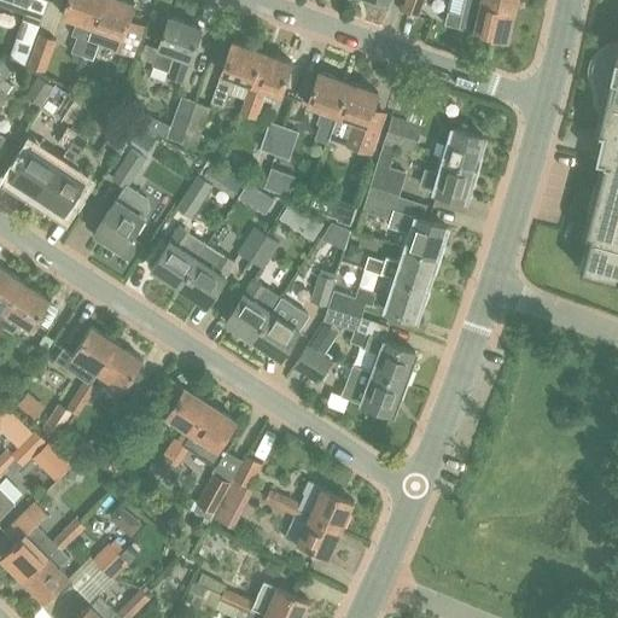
[(19,0),(15,13),(31,19),(38,0),(19,0)]
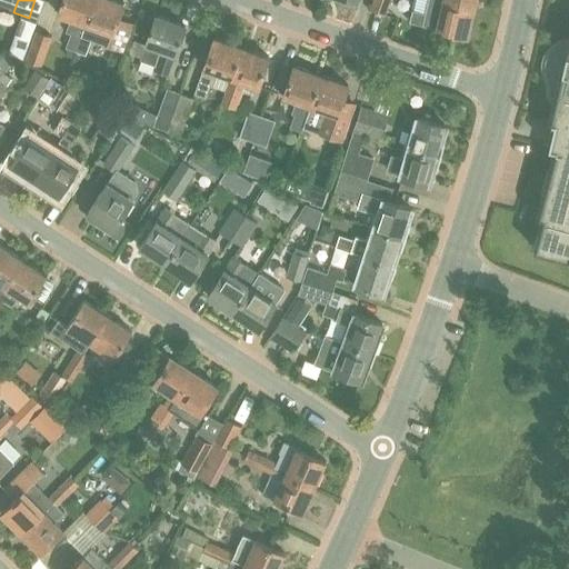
[(61,0),(58,13),(70,18),(66,32),(70,33),(66,47),(67,48),(65,53),(72,57),(75,50),(80,36),(85,22),(92,0),(61,0)]
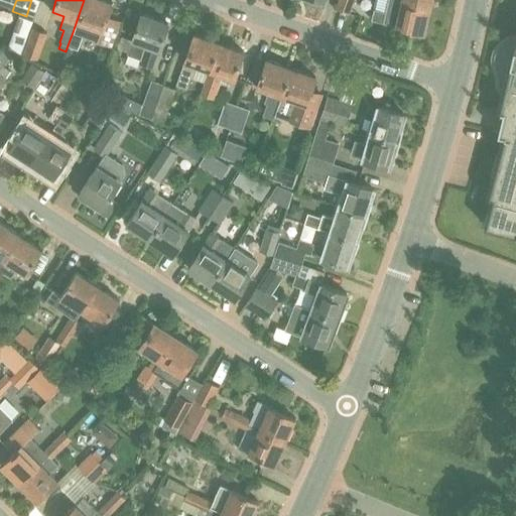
[(105,0),(84,0),(77,20),(101,29),(97,40),(109,44),(117,20),(107,16),(112,2),(105,0)]
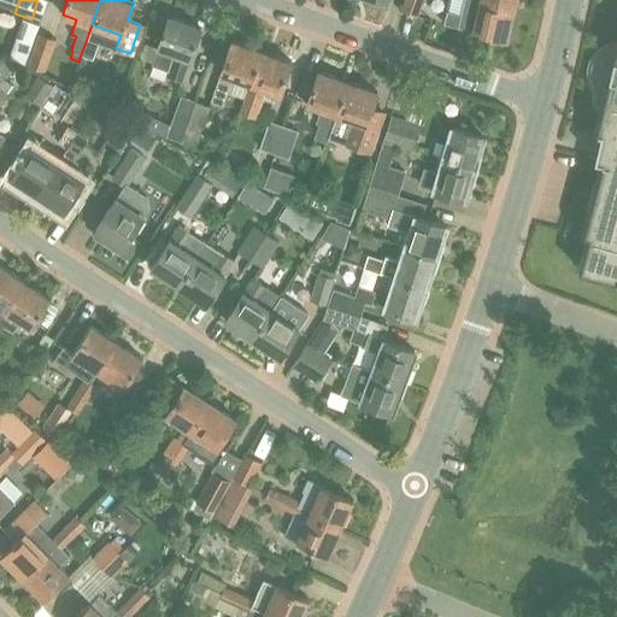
[(417,16),(422,0),(404,0),(400,10),(417,16)]
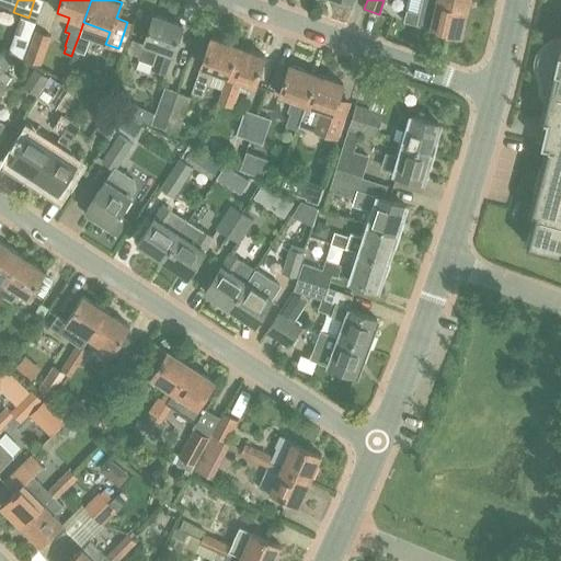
[(467,9),(435,0),(421,0),(419,12),(407,9),(403,21),(446,31),(449,32),(451,32),(461,34),(467,9)]
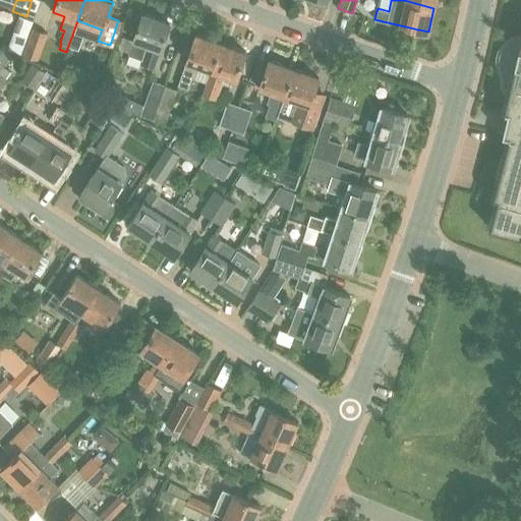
[(142,12),(133,40),(128,53),(143,59),(141,64),(154,68),(169,22),(142,12)]
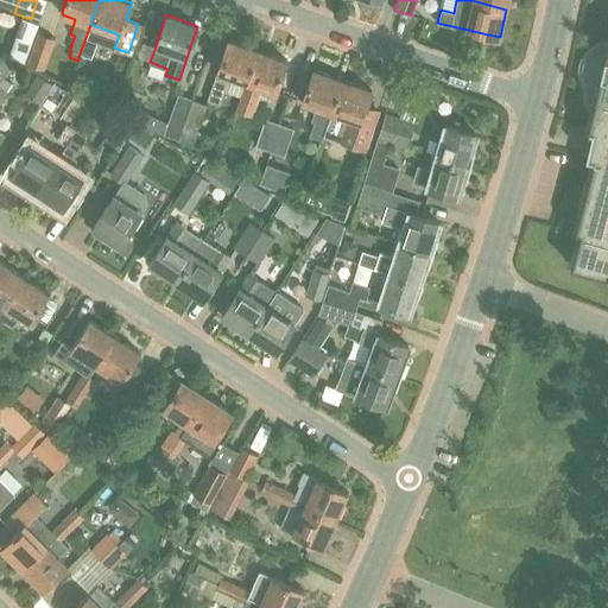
[(44,69),(55,38),(38,32),(27,63),(44,69)]
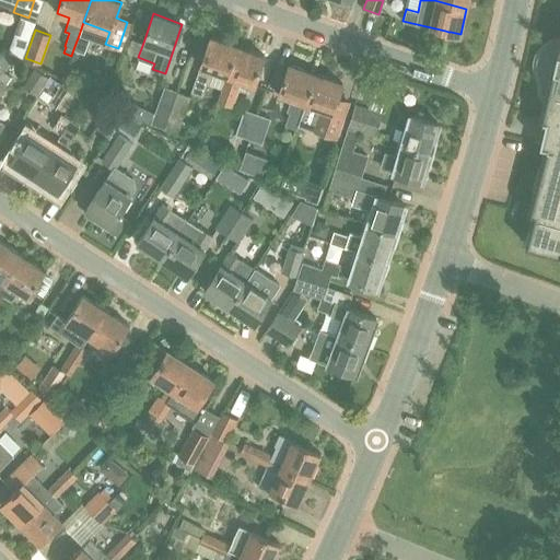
[(89,39),(79,35),(73,49),(84,53),(89,39)]
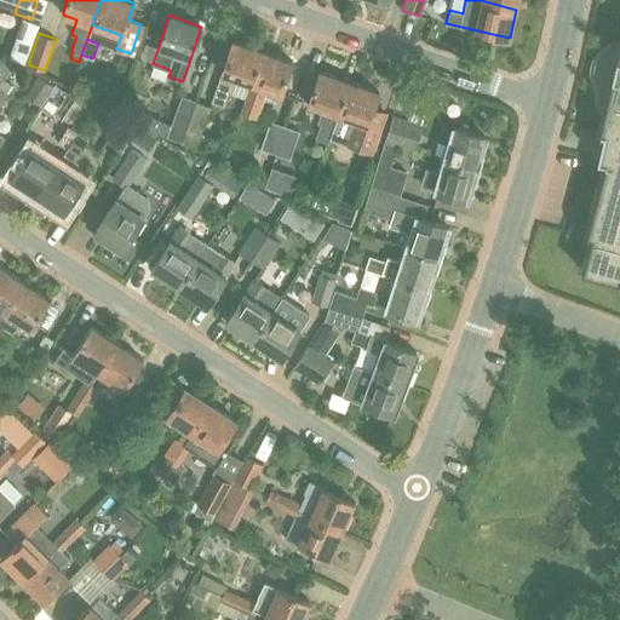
[(233,40),(222,73),(211,102),(224,105),(229,92),(233,93),(237,79),(251,84),(262,50),(233,40)]
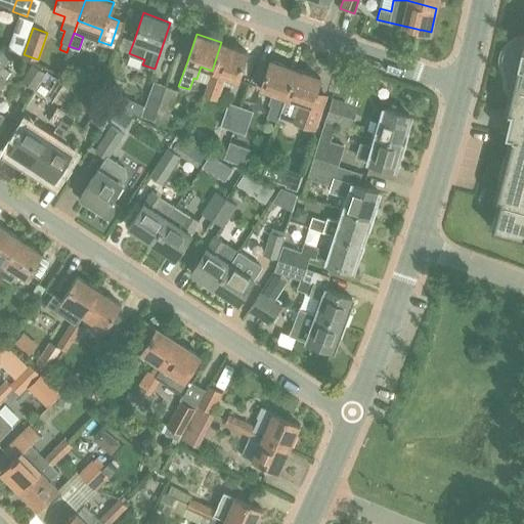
[(523,34),(523,37),(519,37),(515,39),(512,41),(509,44),(506,47),(504,50),(501,54),(501,58),(501,63),(503,68),(504,72),(505,75),(506,78),(506,82),(506,85),(508,89),(511,92),(507,111),(510,112),(513,112),(509,131),(508,134),(512,135),(508,148),(507,153),(505,153),(497,178),(499,179),(495,197),(499,199),(496,211),(503,213),(497,229),(523,235),(523,34)]
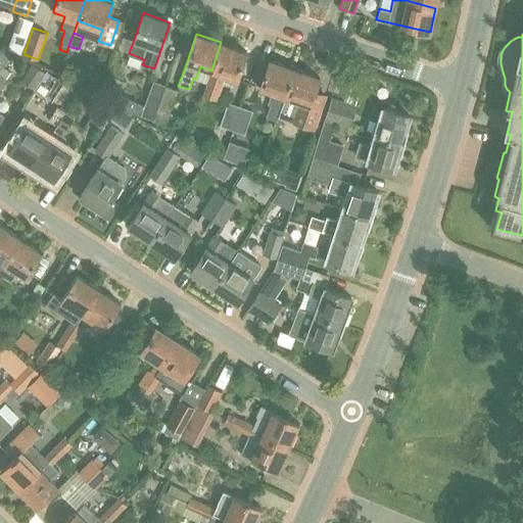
[(221,42),(211,70),(203,94),(215,98),(219,87),(221,87),(225,75),(237,79),(247,51),(221,42)]
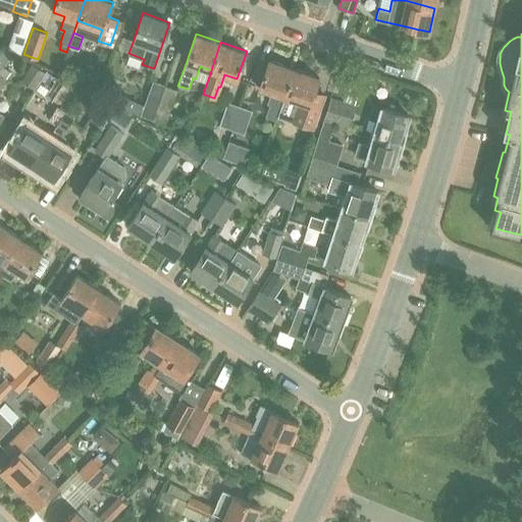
[(0,65),(9,51),(0,45),(0,65)]
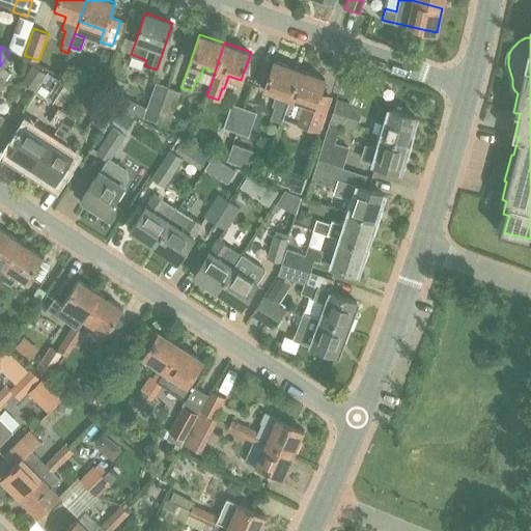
[(0,66),(0,119),(3,114),(0,112),(0,95),(1,93),(0,92),(0,89),(11,73),(3,67),(11,54),(9,52),(0,66)]
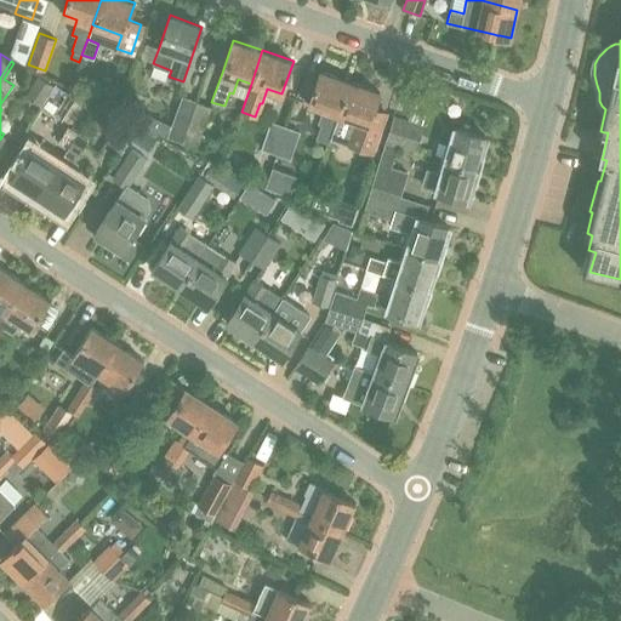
[(320,70),(308,103),(323,109),(318,123),(320,124),(315,138),(329,143),(351,81),(320,70)]
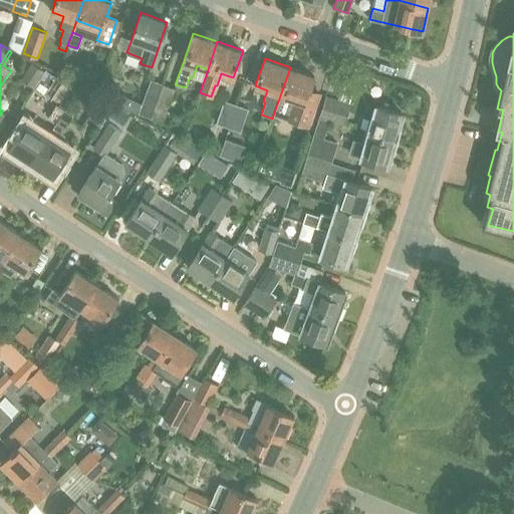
[(20,78),(33,87),(45,71),(31,61),(20,78)]
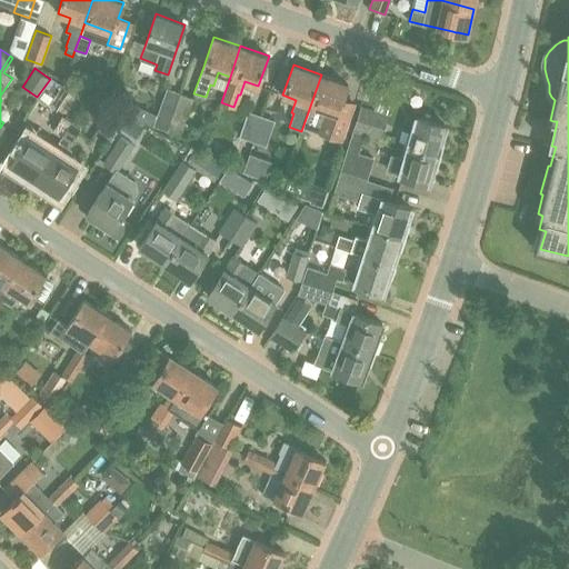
[(321,75),(301,131),(303,126),(342,139),(350,118),(338,113),(348,83),(321,75)]
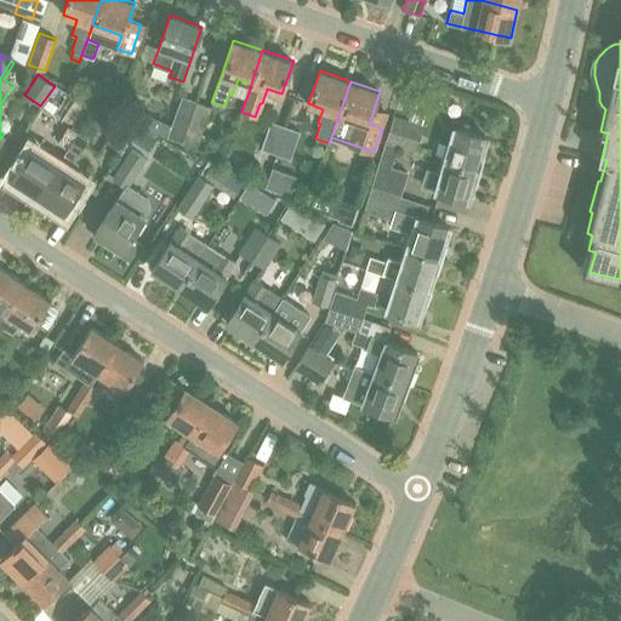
[(55,86),(40,106),(55,115),(63,120),(78,97),(69,92),(56,84),(55,86)]
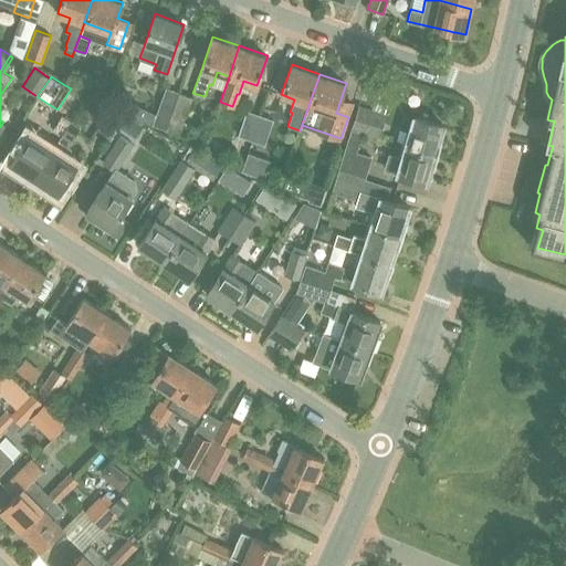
[(153,125),(164,129),(178,92),(166,87),(153,125)]
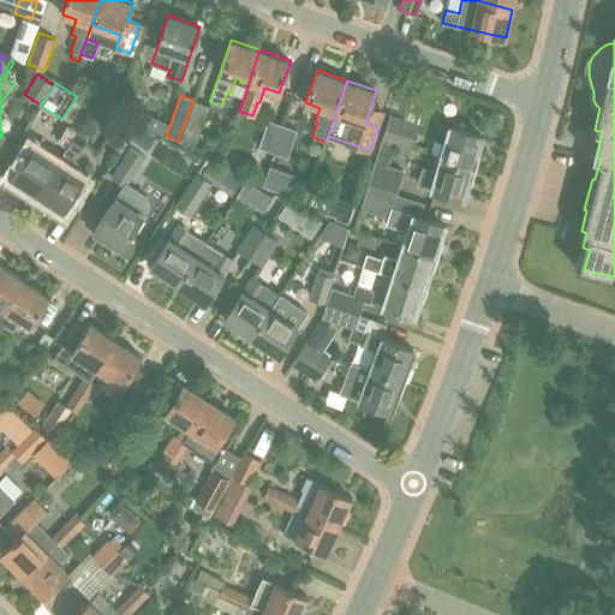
[(193,100),(178,141),(195,147),(209,105),(193,100)]
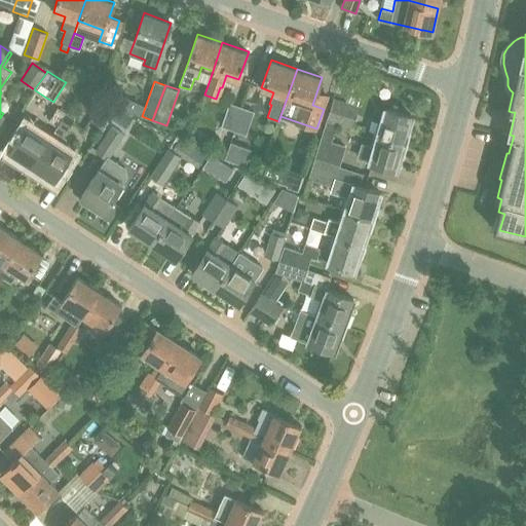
[(327,119),(337,122),(351,126),(355,116),(359,105),(333,97),(327,119)]
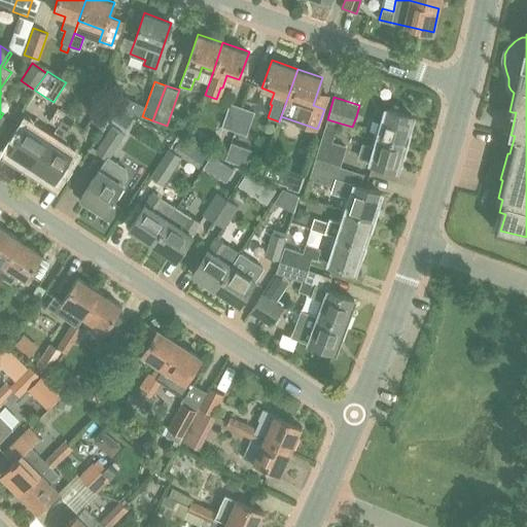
[(104,129),(117,107),(104,99),(91,120),(104,129)]
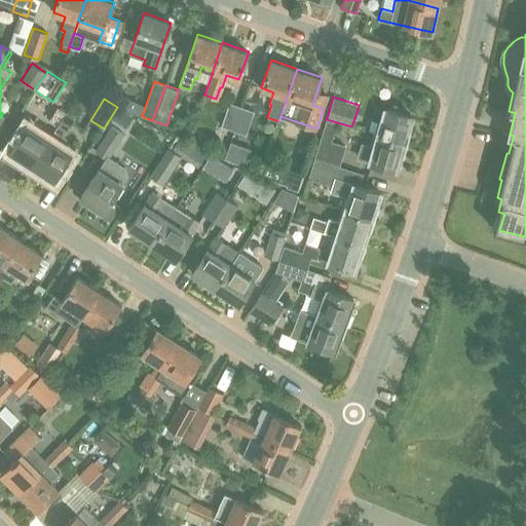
[(223,126),(230,128),(239,106),(229,102),(222,125),(223,126)]
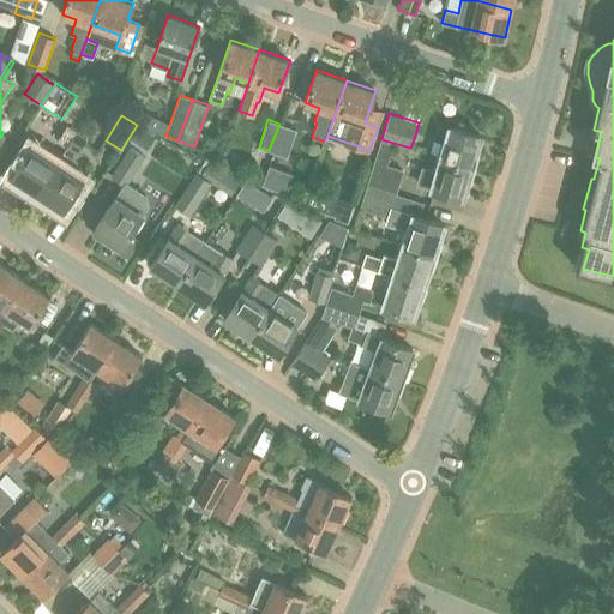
[(280,124),(269,150),(272,151),(288,157),(296,130),(280,124)]
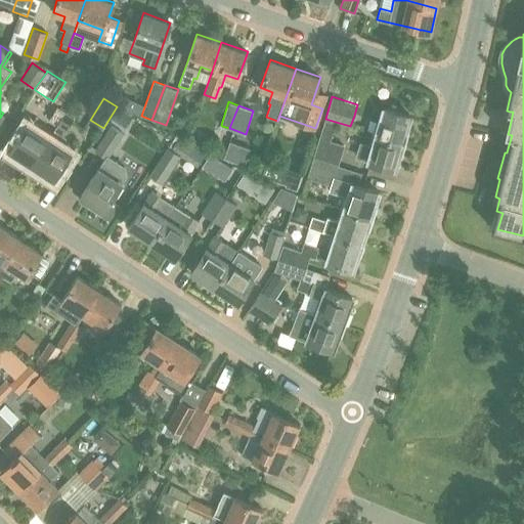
[(48,120),(56,125),(64,112),(57,106),(48,120)]
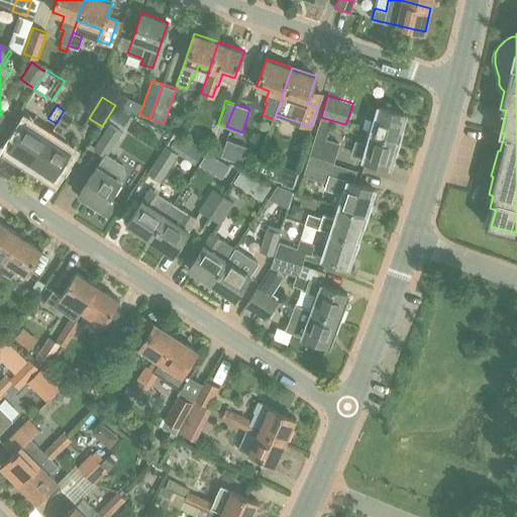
[(378,105),(371,131),(398,139),(405,113),(378,105)]
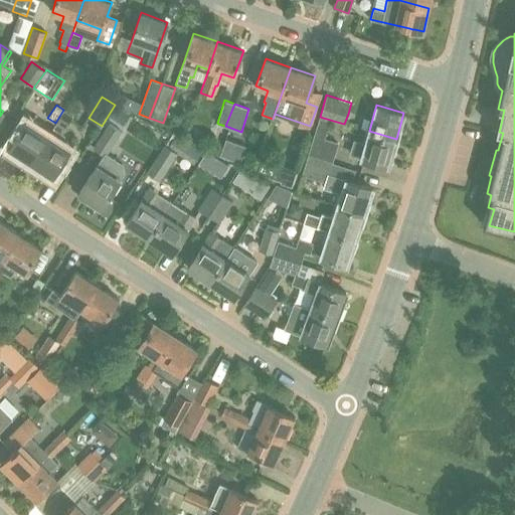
[(117,106),(110,117),(119,122),(126,112),(117,106)]
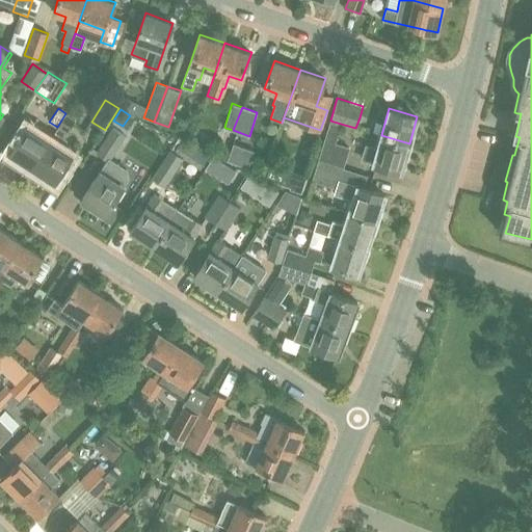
[(48,140),(31,166),(55,181),(72,156),(63,150),(68,144),(68,141),(68,139),(64,137),(67,133),(76,120),(65,113),(57,127),(57,128),(49,140),(48,140)]
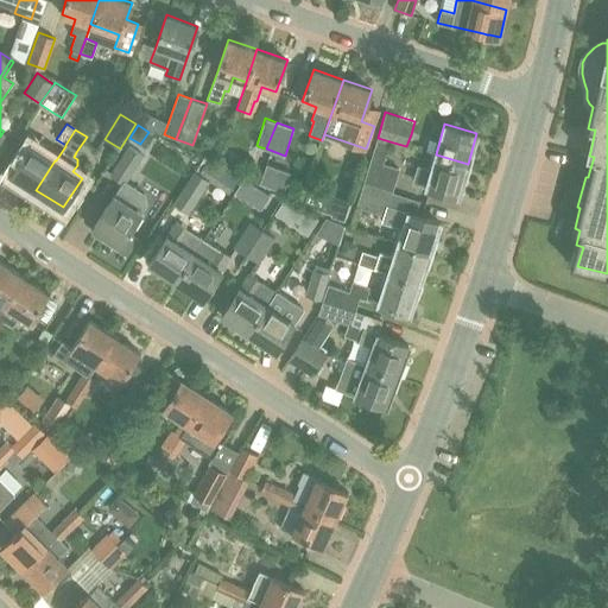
[(378,138),(363,181),(393,190),(400,166),(384,162),(390,141),(378,138)]
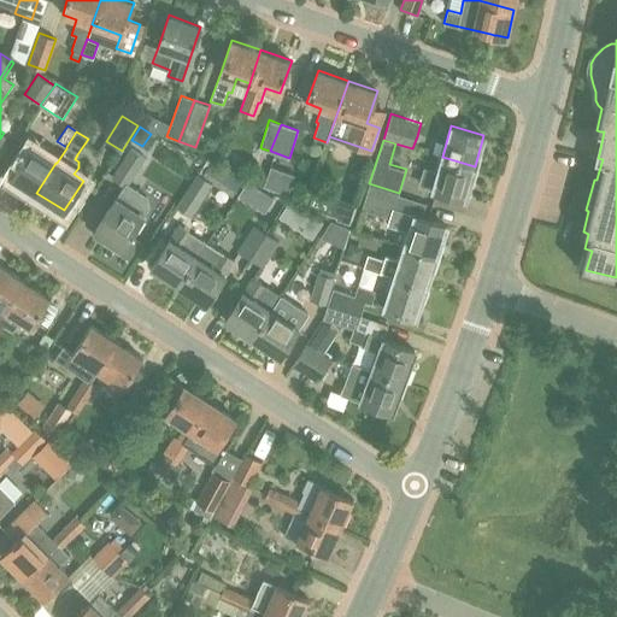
[(30,147),(13,175),(12,176),(36,193),(56,163),(30,147)]
